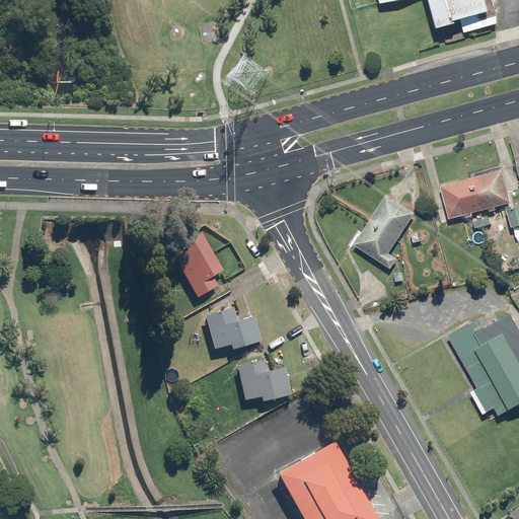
[(394,0),(429,0),(437,28),(456,23),(455,20),(489,12),(486,0),(380,0),(382,3),(394,0)]
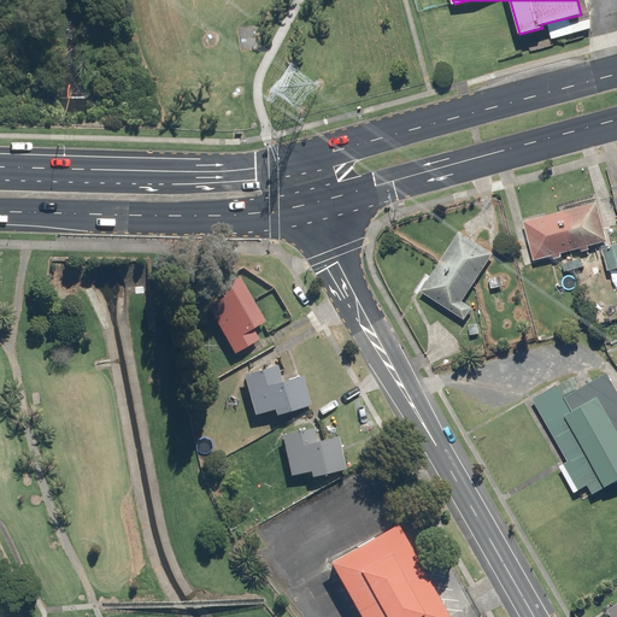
[(598,200),(524,222),(535,259),(552,254),(553,260),(564,258),(568,271),(587,265),(582,252),(592,250),(591,246),(609,240),(598,200)]
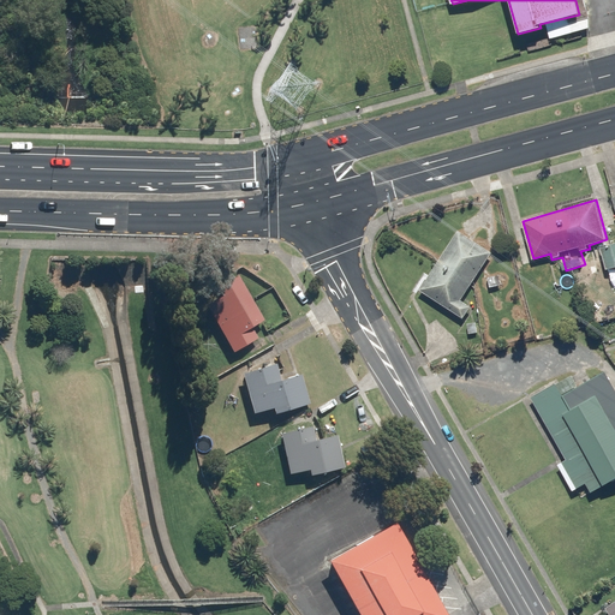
[(491,252),(457,231),(421,292),(464,318),(471,306),(461,300),(491,252)]
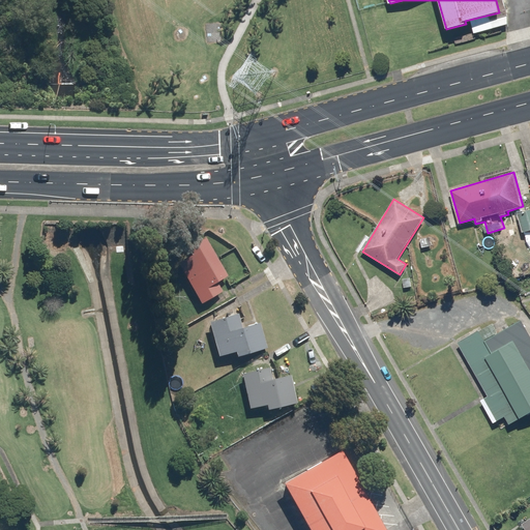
[(529,208),(517,212),(522,233),(529,230),(529,208)]
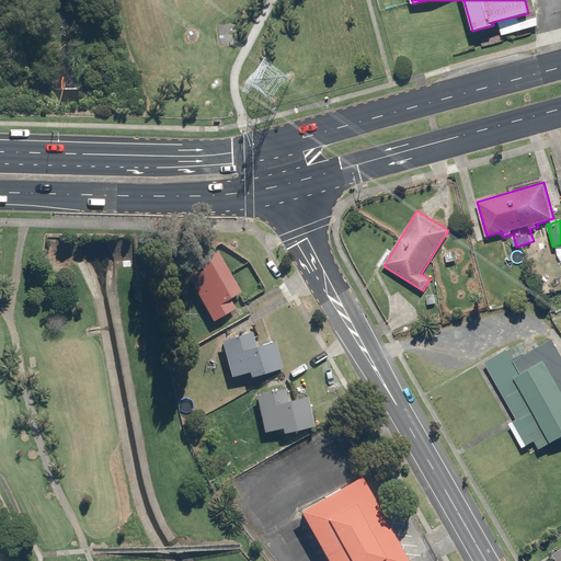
[(229,298),(241,292),(217,248),(182,267),(212,321),(235,308),(229,298)]
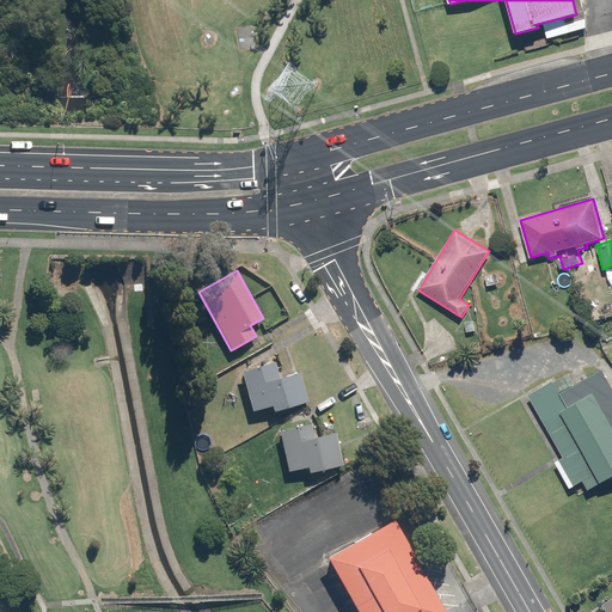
[(250,411),(270,407),(271,410),(308,402),(301,372),(280,377),(275,361),(239,369),(250,411)]
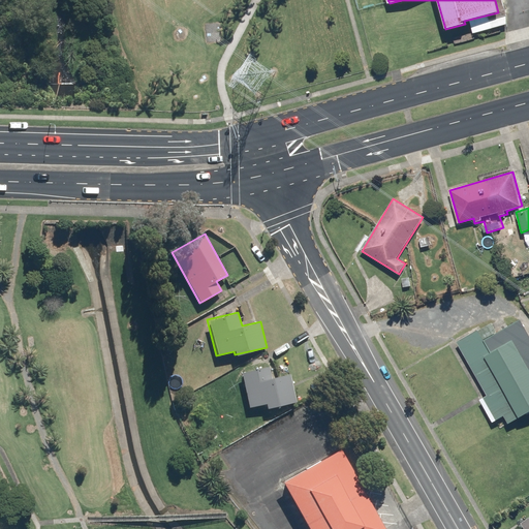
[(458,341),(508,425),(528,411),(528,334),(519,317),(496,330),(491,321),(458,341)]
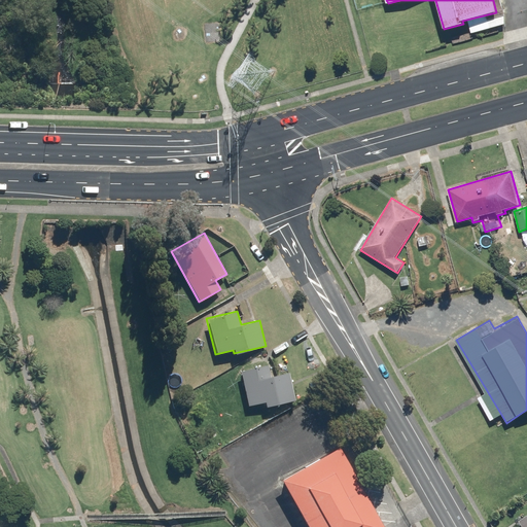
[(289,373),(270,377),(268,365),(240,371),(247,407),(264,403),(265,408),(295,402),(289,373)]
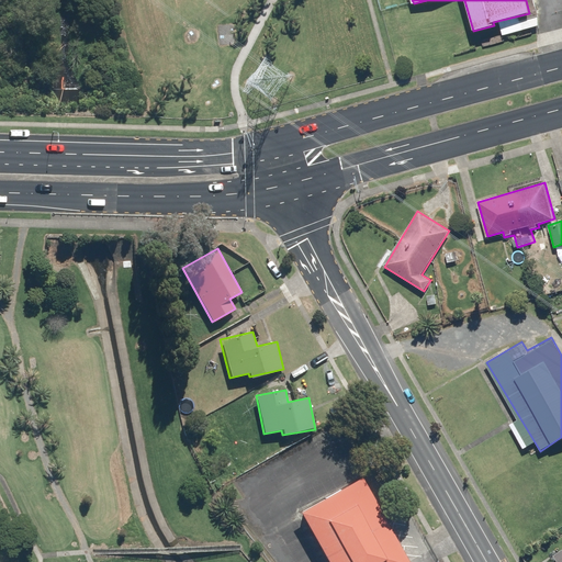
[(407,561),(362,479),(302,512),(329,561),(407,561)]
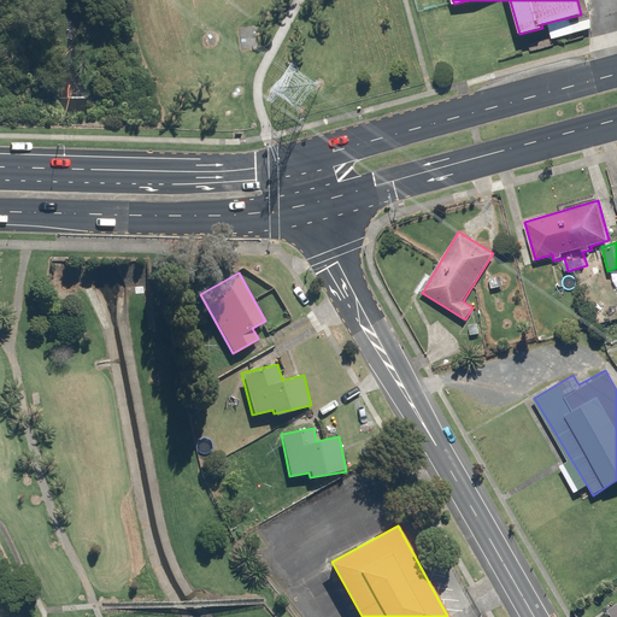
[(616,616),(616,601),(605,610),(610,616),(616,616)]
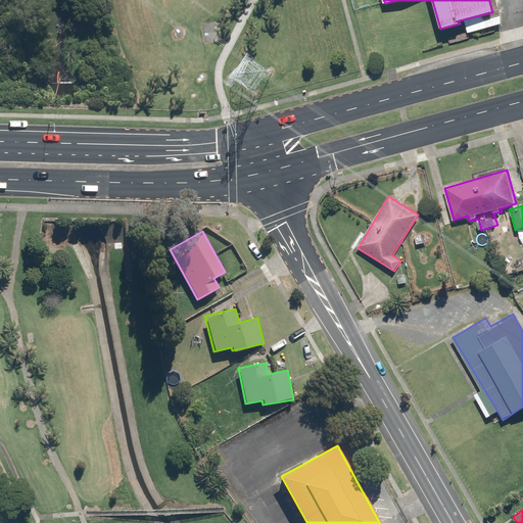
All buildings are outlined.
